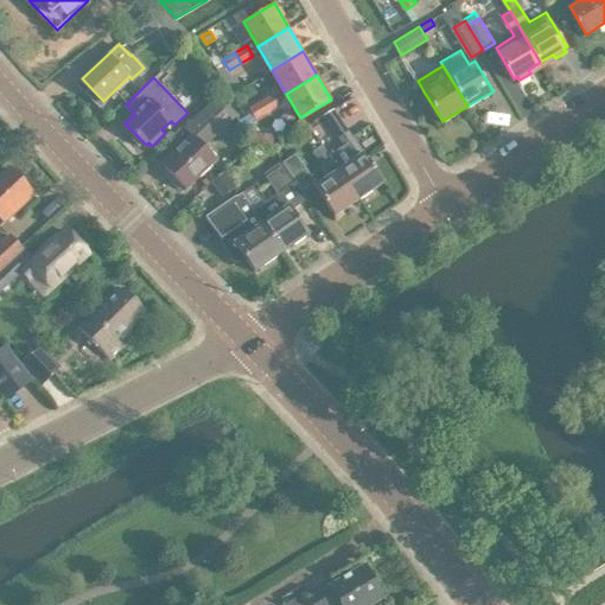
[(269,110),(281,103),(275,93),(262,100),(269,110)]
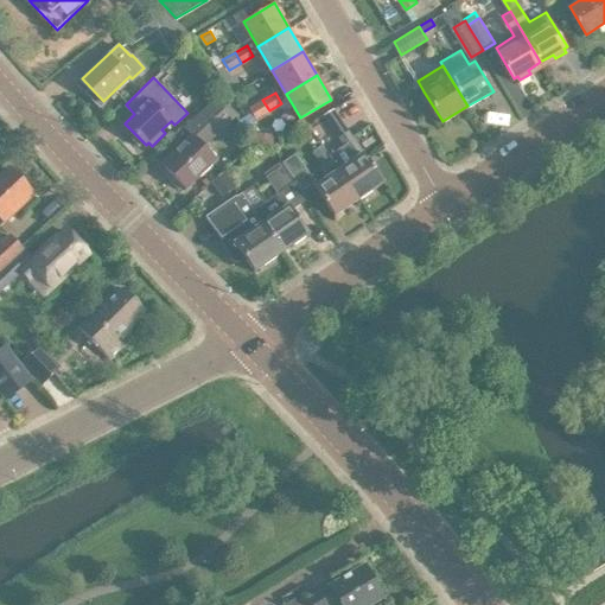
[(192,134),(163,163),(173,173),(170,177),(179,186),(183,184),(186,188),(217,159),(204,145),(218,131),(215,127),(234,109),(218,94),(185,126),(192,134)]
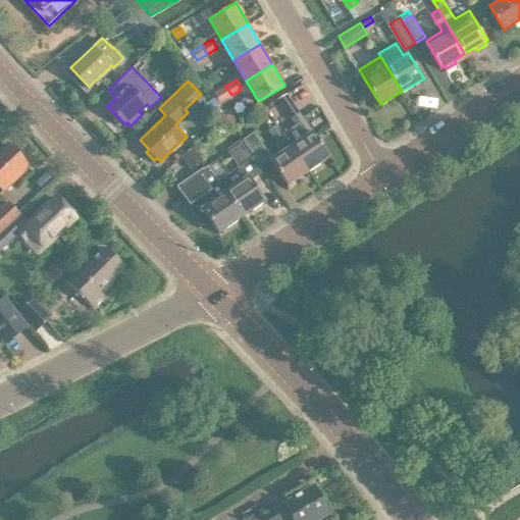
[(220,101),(231,95),(225,86),(215,92),(220,101)]
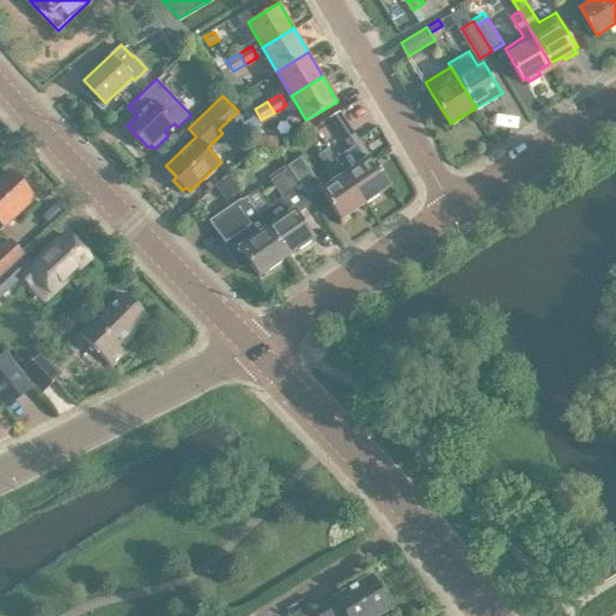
[(341,128),(348,122),(340,110),(332,115),(341,128)]
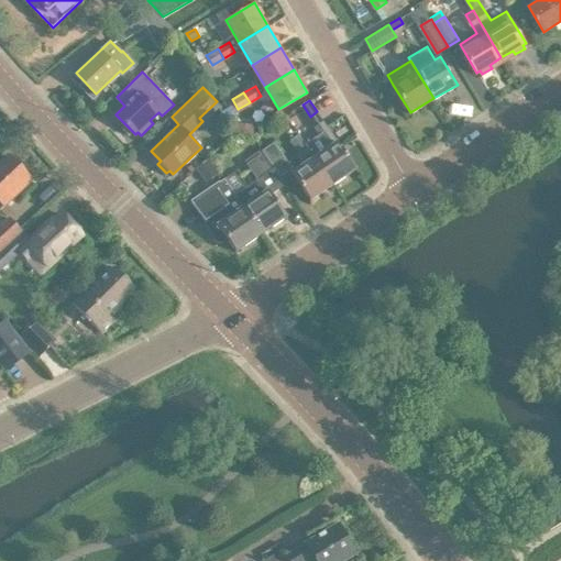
[(325,138),(332,133),(322,119),(315,123),(325,138)]
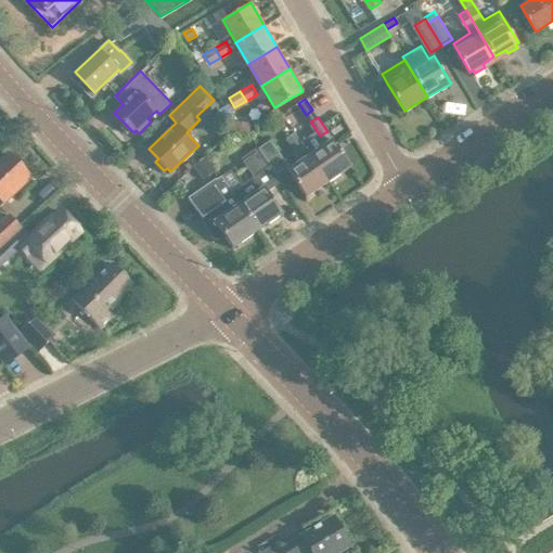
[(251,123),(233,121),(233,130),(249,131),(251,123)]
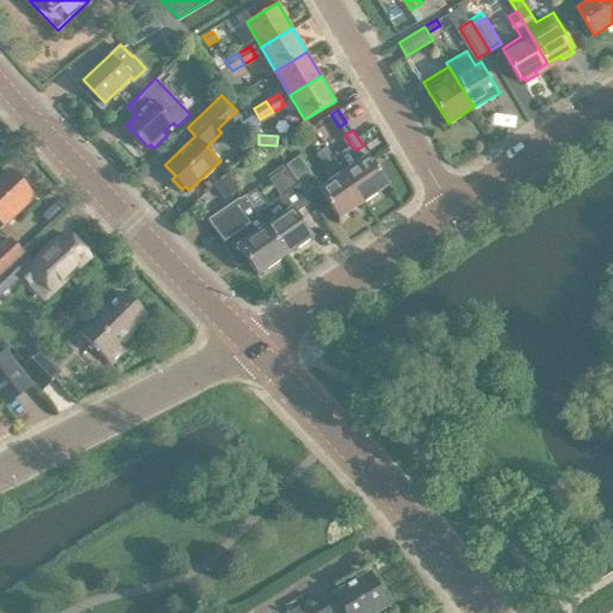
[(333,178),(320,188),(340,218),(364,201),(344,171),(345,170),(339,161),(338,162),(327,146),(319,152),(329,168),(327,170),(333,178)]
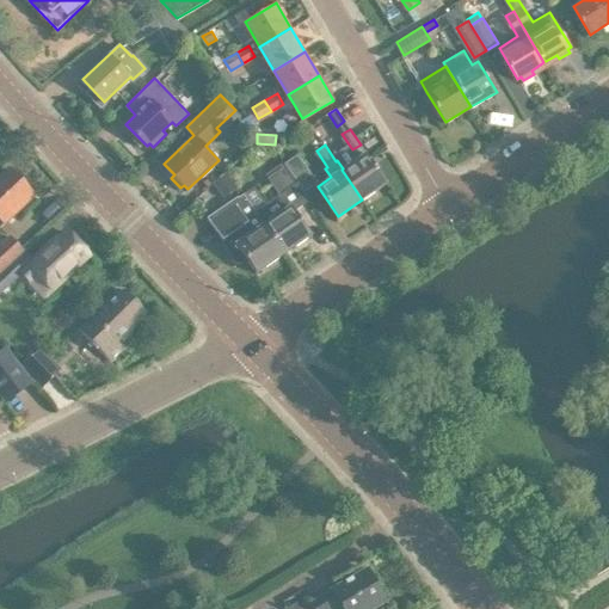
[(305,190),(318,182),(299,153),(285,162),(305,190)]
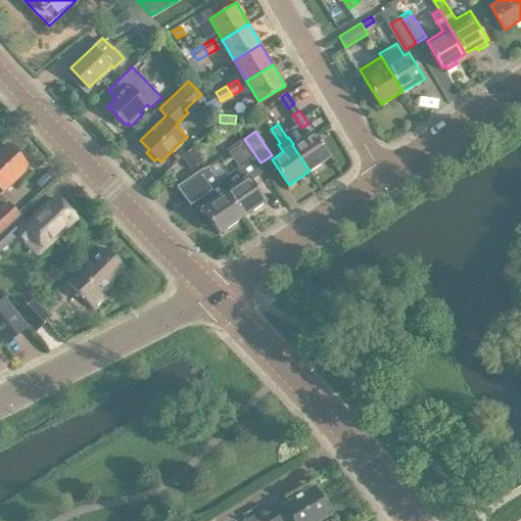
[(314,131),(293,144),(292,145),(310,171),(331,155),(314,131)]
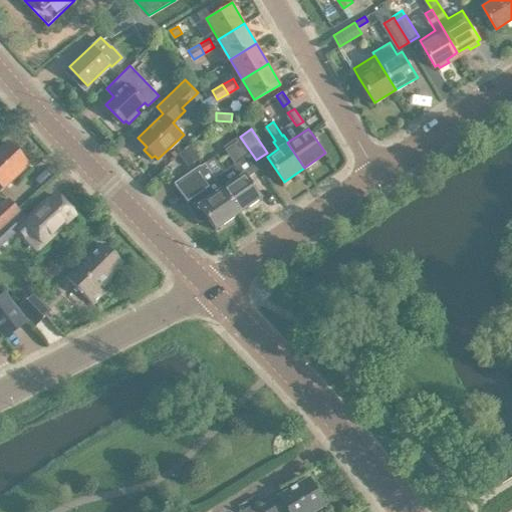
[(0,190),(29,164),(8,141),(0,148),(0,190)]
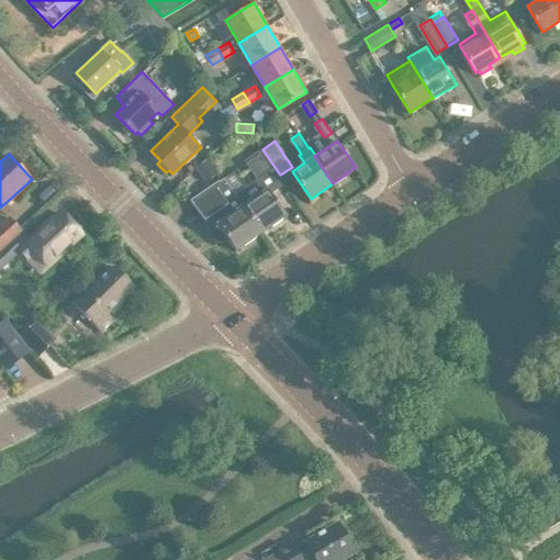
[(257,178),(235,193),(261,232),(286,216),(265,186),(276,178),(259,155),(247,164),(257,178)]
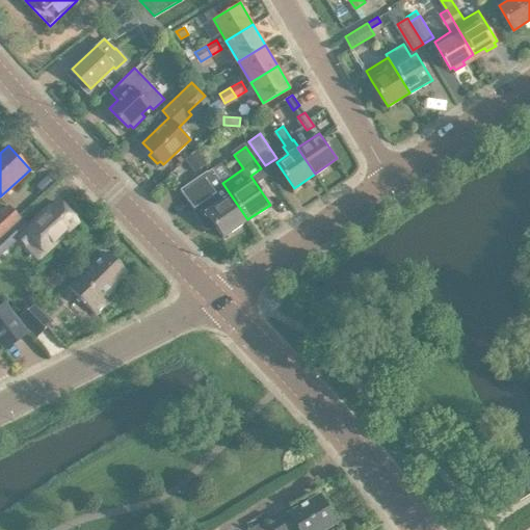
[(205,161),(197,151),(187,158),(195,168),(205,161)]
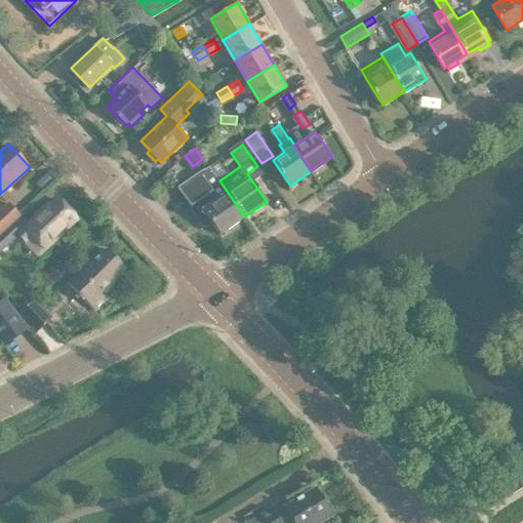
[(209,220),(219,234),(244,216),(219,180),(218,180),(208,166),(177,188),(203,225),(209,220)]
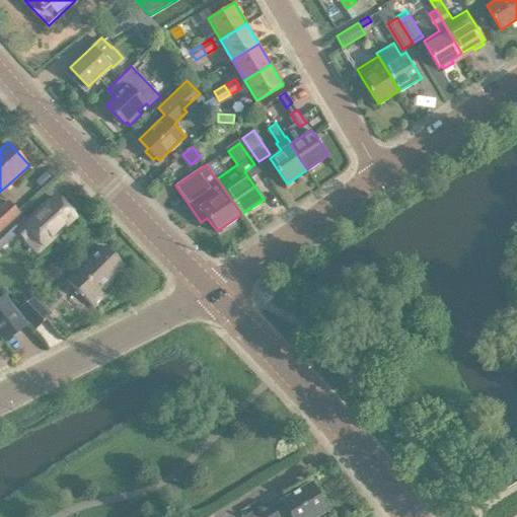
[(276,188),(269,176),(262,180),(270,192),(276,188)]
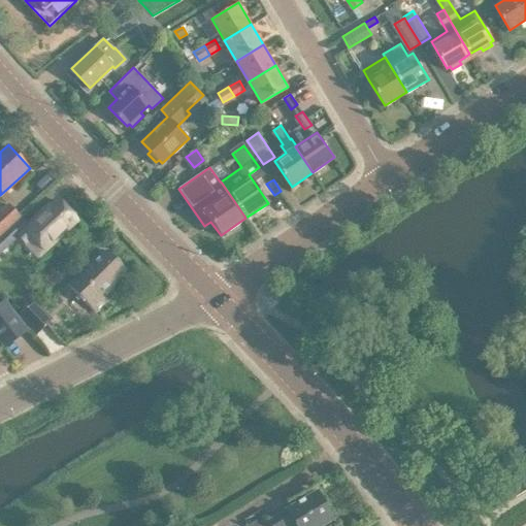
[(70,223),(76,218),(60,199),(53,205),(52,204),(30,224),(22,215),(7,228),(15,237),(25,229),(30,234),(38,228),(51,241),(59,234),(66,242),(77,231),(70,223)]
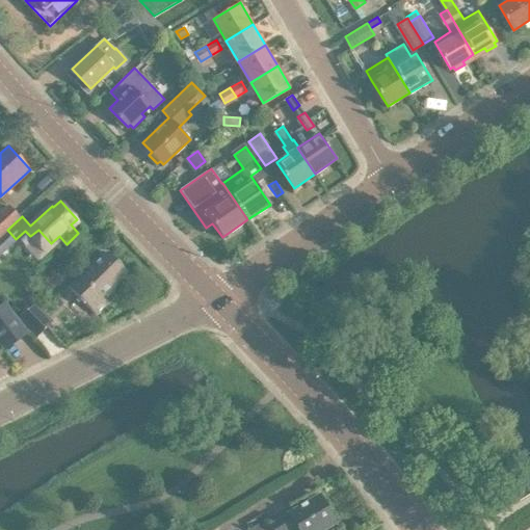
[(0,235),(21,216),(10,204),(0,212),(0,235)]
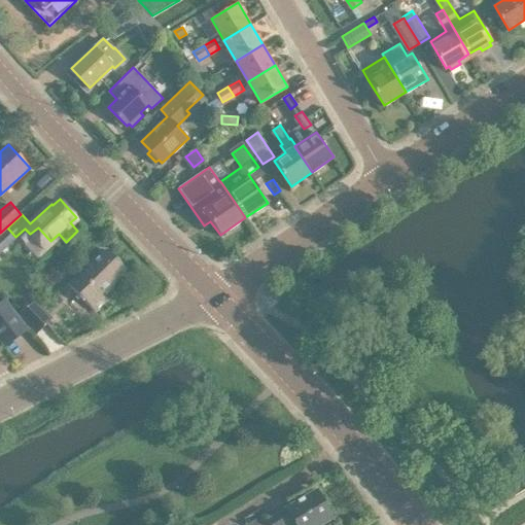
[(117,259),(107,248),(81,274),(80,273),(69,284),(96,310),(108,298),(102,292),(127,268),(123,265),(125,264),(118,258),(117,259)]
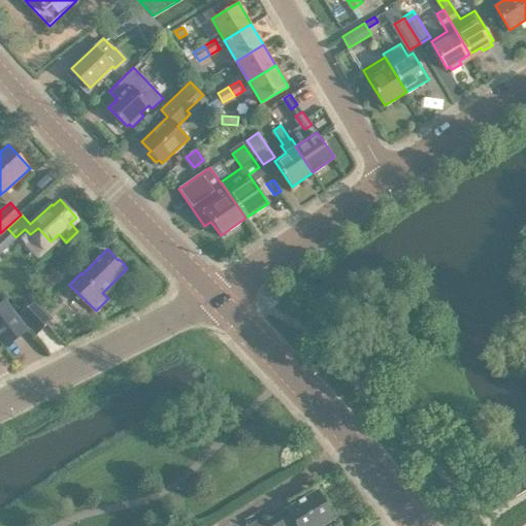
[(37,298),(34,289),(26,293),(29,301),(37,298)]
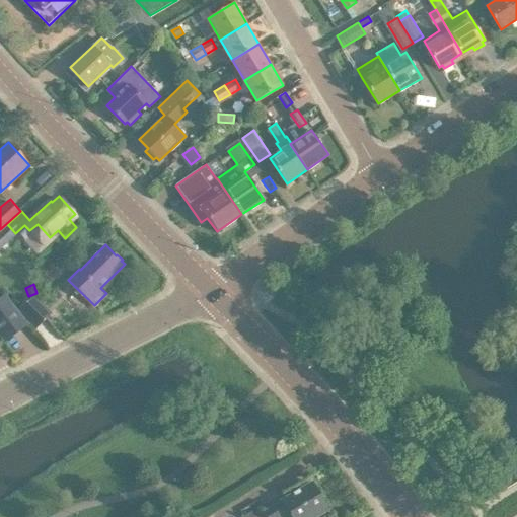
[(38,328),(53,313),(35,296),(20,311),(38,328)]
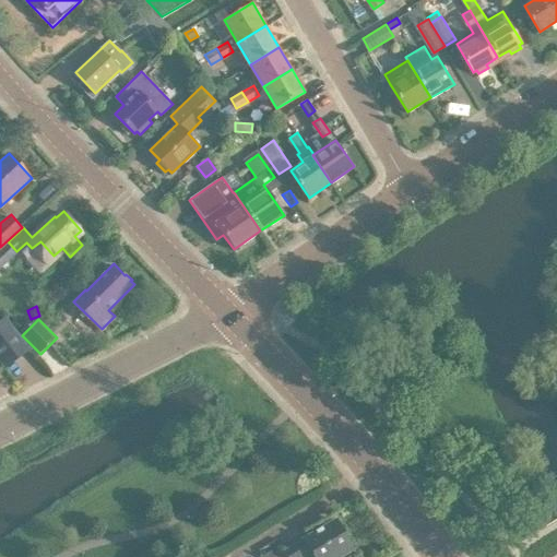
[(0,358),(3,363),(27,345),(14,327),(0,336),(0,358)]
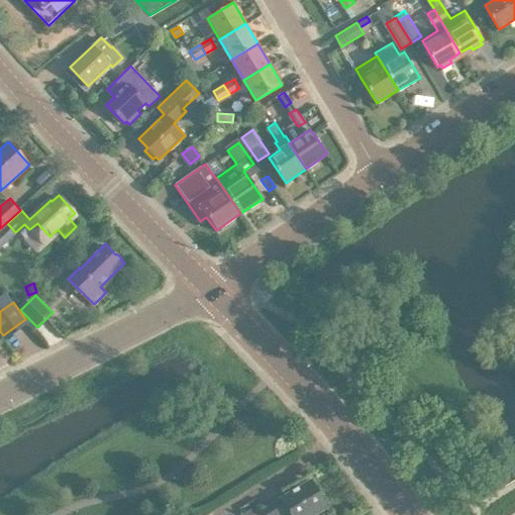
[(292,514),(313,514),(327,507),(311,479),(264,507),(268,514),(280,514),(289,510),(292,514)]
